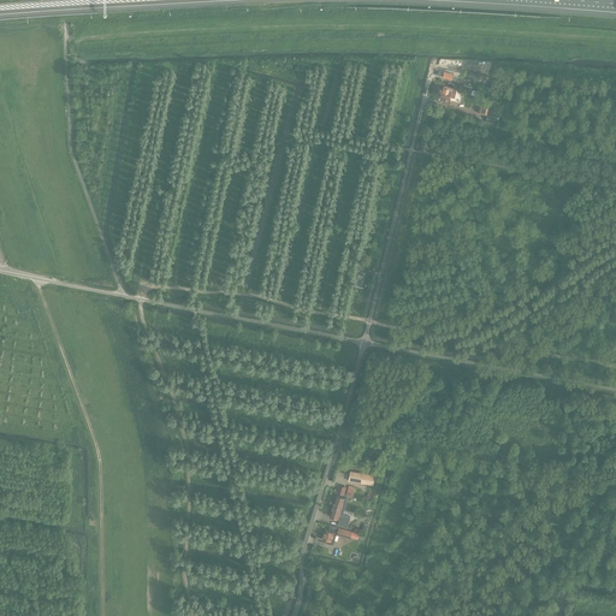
[(458,77),(452,75),(454,71),(445,70),(443,77),(451,80),(452,78),(456,80),(456,78),(458,78),(458,77)]
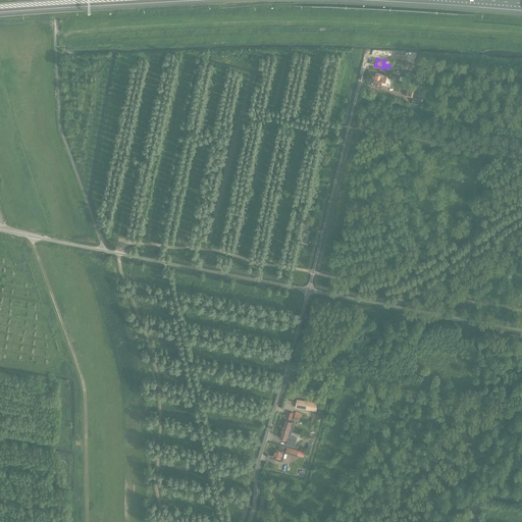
[(386,75),(377,73),(376,76),(373,75),(373,76),(371,77),(371,81),(372,82),(375,83),(374,87),(380,89),(381,86),(380,85),(381,82),(385,83),(386,75)]
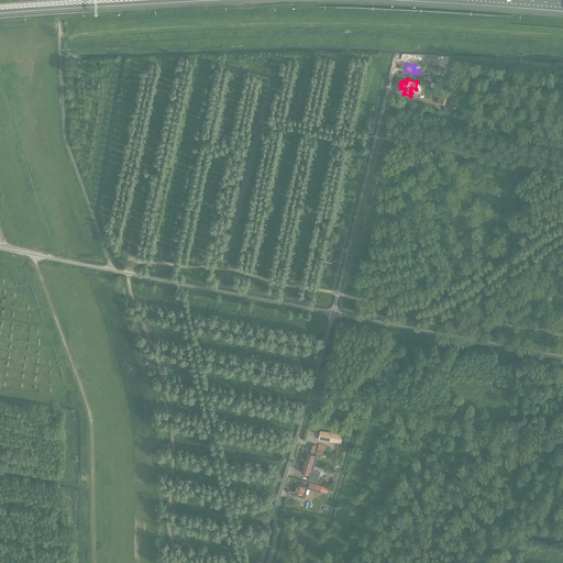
[(440,95),(438,103),(446,105),(448,97),(440,95)]
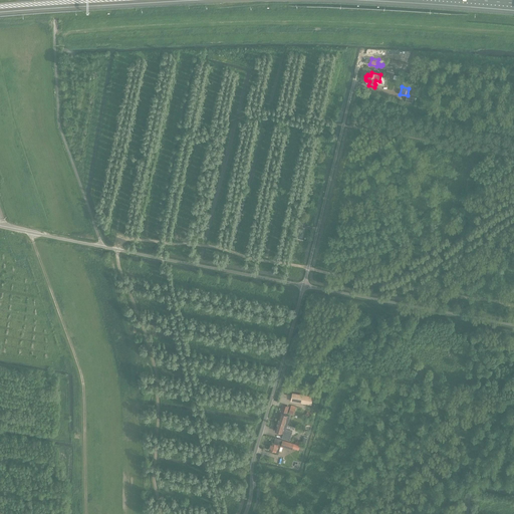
[(406,101),(414,103),(415,97),(408,95),(406,101)]
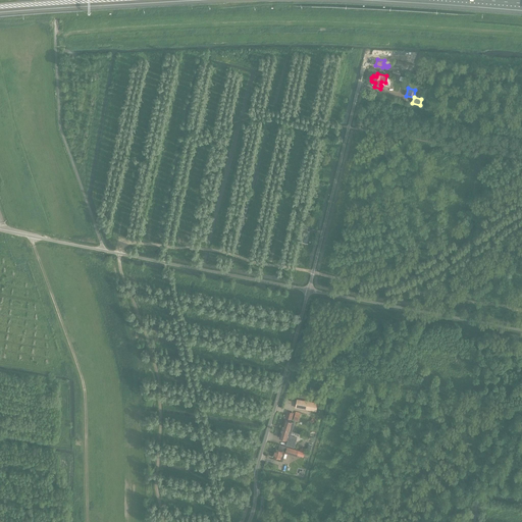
[(334,148),(332,147),(333,142),(330,141),(330,142),(327,142),(326,145),(329,146),(328,148),(327,148),(325,154),(327,154),(326,155),(329,156),(331,151),(333,152),(334,148)]
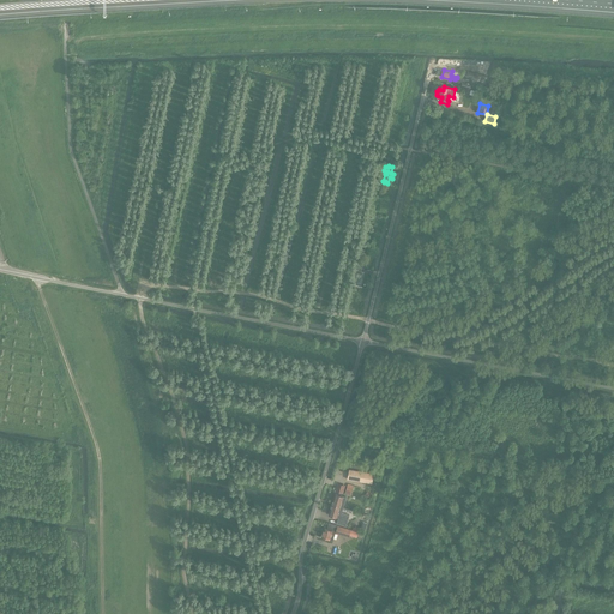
[(355,265),(354,271),(357,272),(355,284),(359,284),(359,283),(361,284),(365,272),(361,271),(362,268),(355,265)]
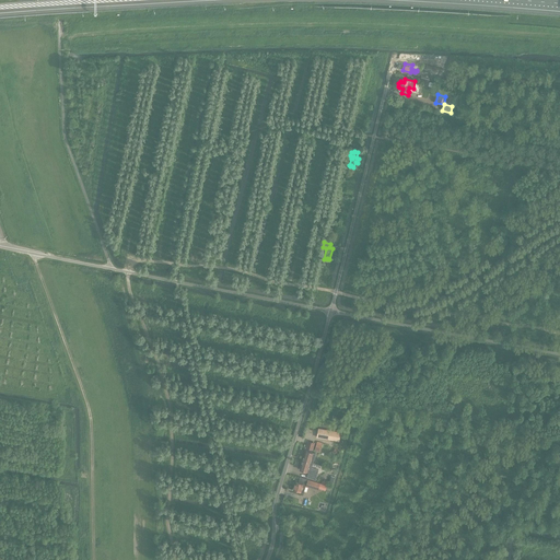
[(341,432),(319,429),(317,438),(339,442),(341,432)]
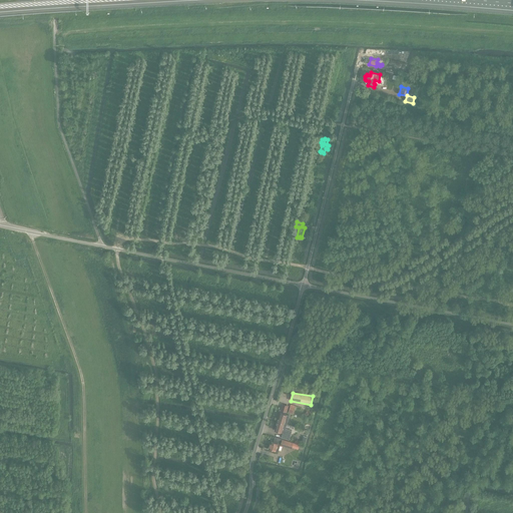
[(290,416),(280,413),(278,422),(288,425),(290,416)]
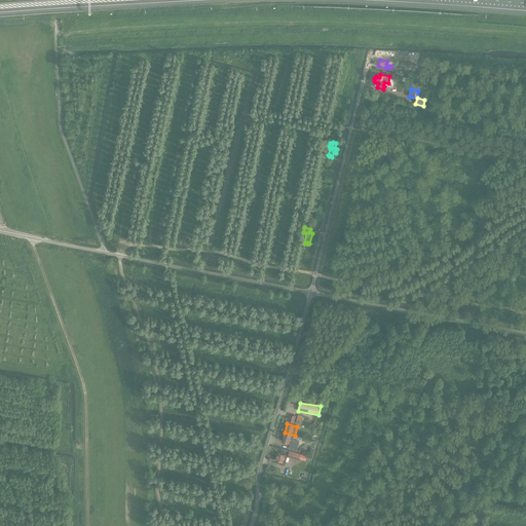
[(295,436),(285,433),(282,441),(290,444),(289,449),(297,451),(299,442),(293,440),(295,436)]
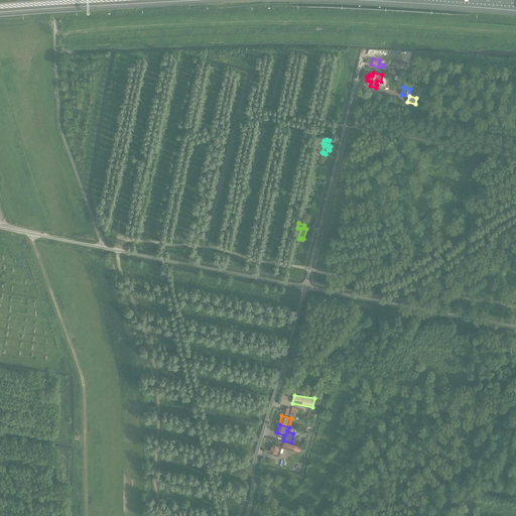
[(283,448),(293,452),(295,445),(277,440),(275,445),(273,444),(270,452),(279,455),(279,457),(280,457),(283,448)]
